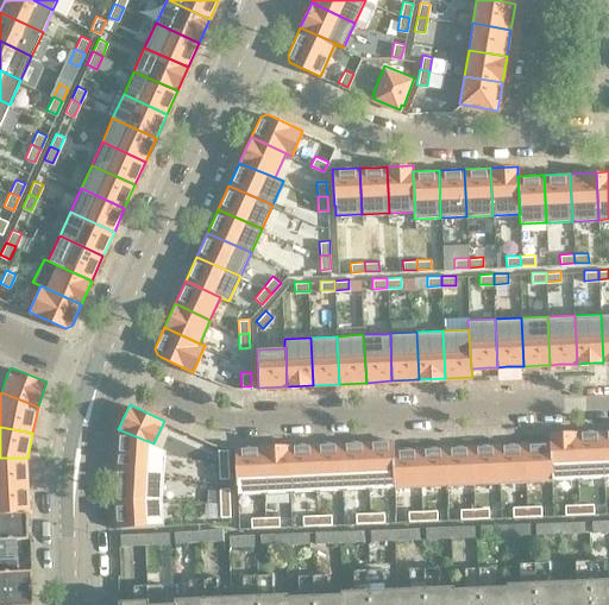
[(118,429),(117,465),(164,471),(165,451),(154,445),(154,443),(118,429)]
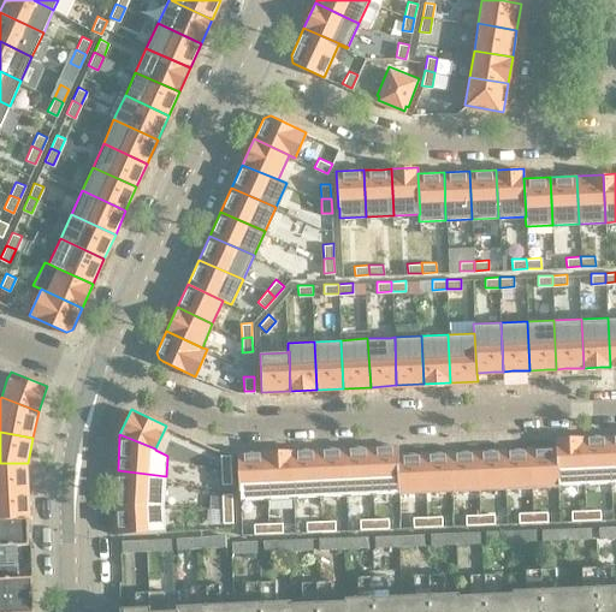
[(610,434),(584,435),(585,483),(611,482),(610,434)]
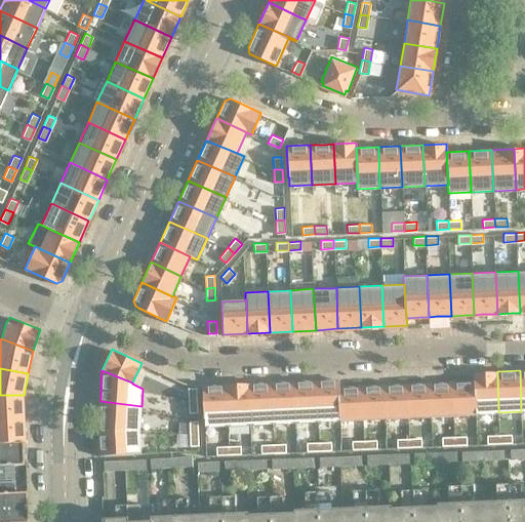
[(474,382),(474,395),(476,397),(477,413),(489,412),(498,412),(497,371),(474,372),(474,382)]
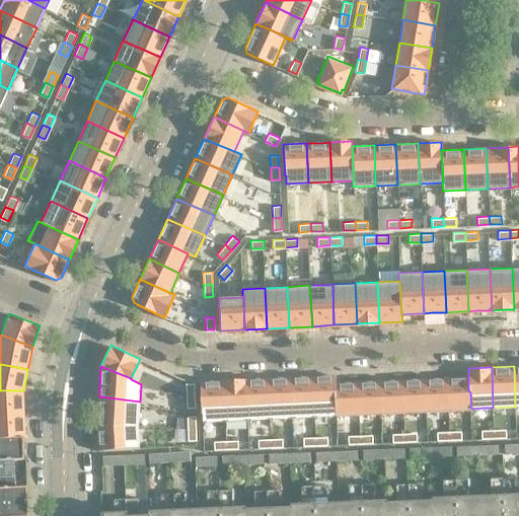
[(336,374),(312,375),(314,416),(336,415),(336,407),(336,382),(336,374)]
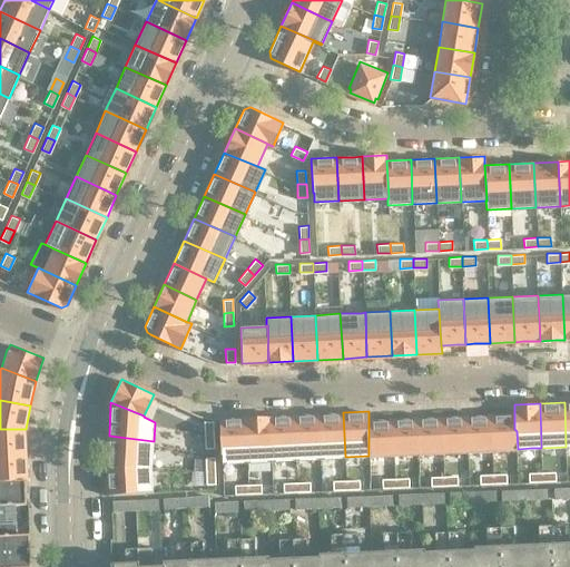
[(343,412),(318,413),(321,458),(345,457),(343,412)]
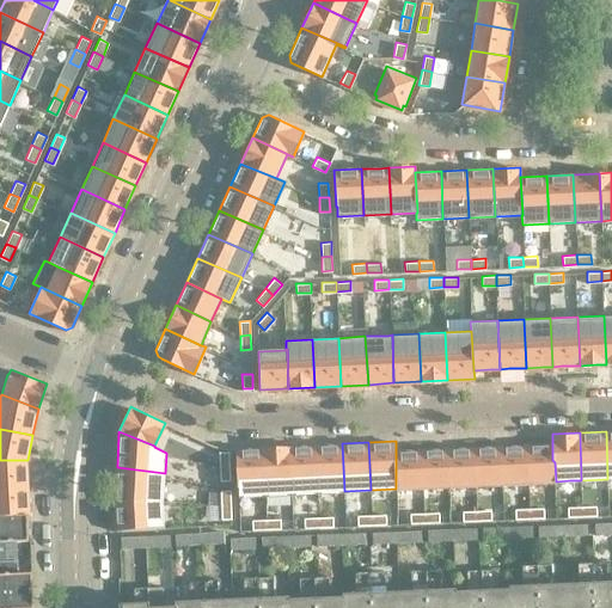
[(342,443),(317,444),(318,492),(344,491),(342,443)]
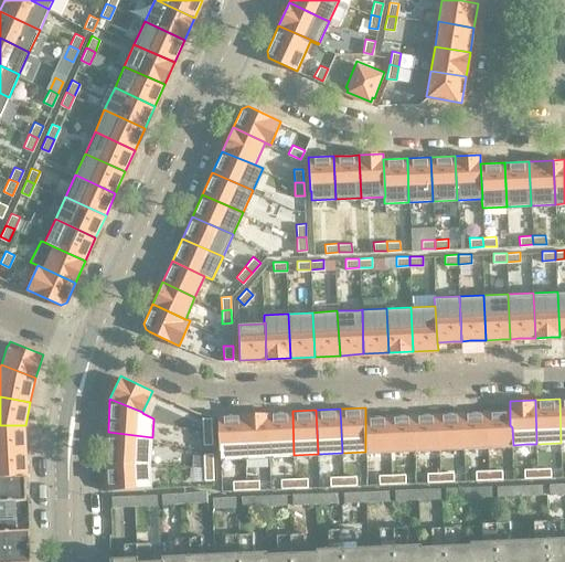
[(292,411),(268,412),(269,456),(294,455),(292,411)]
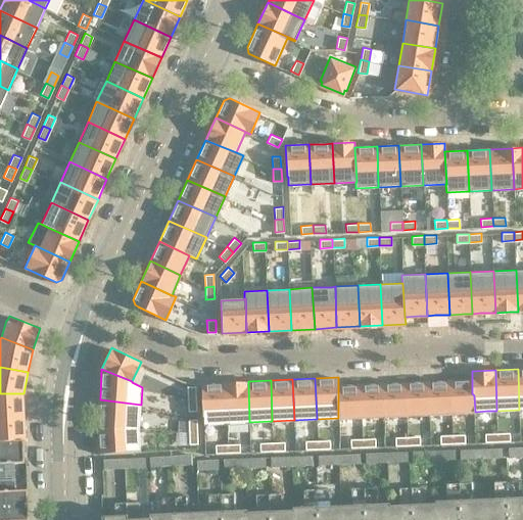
[(472,380),(449,381),(452,413),(475,412),(474,395),(472,393),(472,380)]
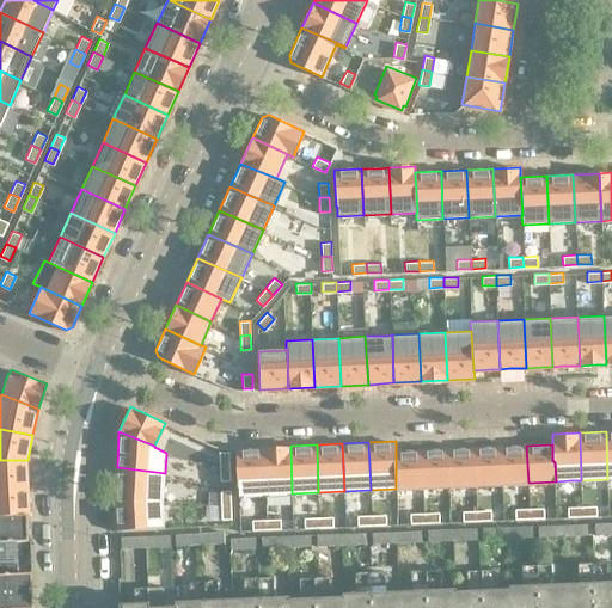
[(291,446),(264,448),(265,495),(292,493),(291,446)]
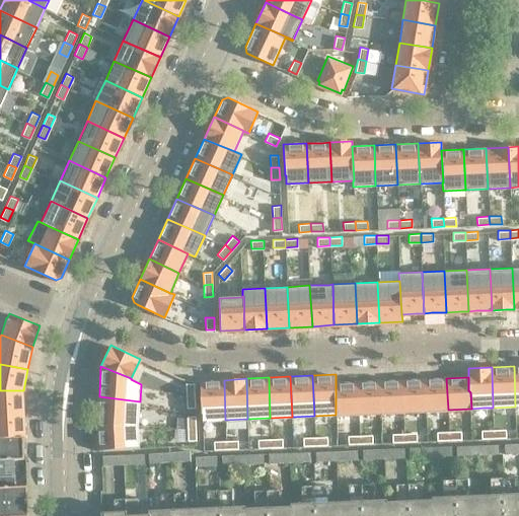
[(446,378),(424,379),(425,411),(448,410),(446,378)]
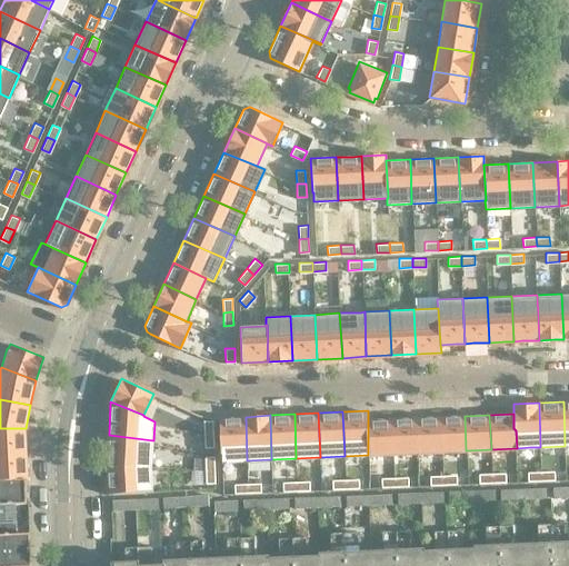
[(465,416),(440,417),(441,452),(466,450),(465,416)]
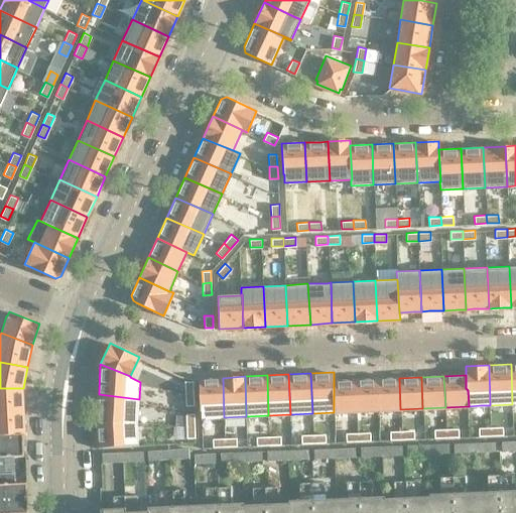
[(223,378),(199,379),(200,411),(201,411),(201,418),(224,417),(223,378)]
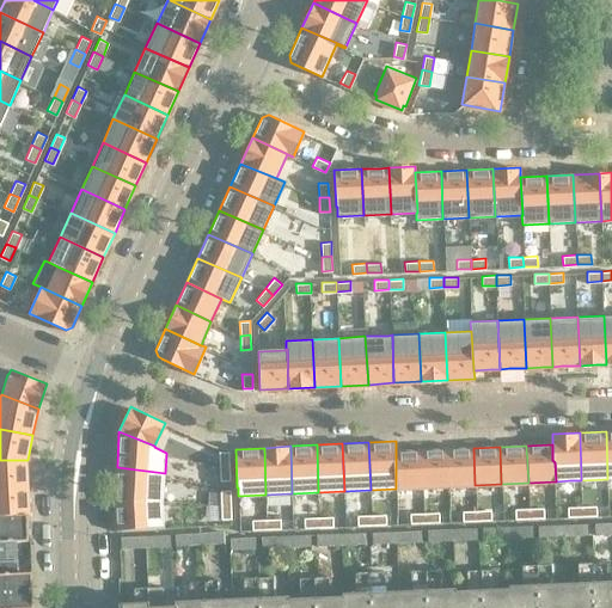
[(473,448),(447,449),(448,486),(475,485),(473,448)]
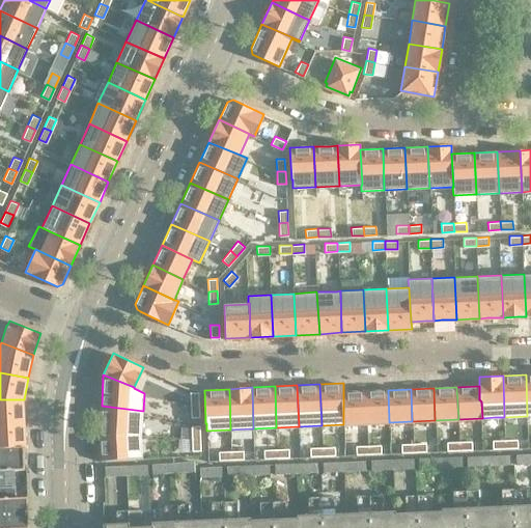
[(388,390),(365,391),(366,423),(389,422),(388,390)]
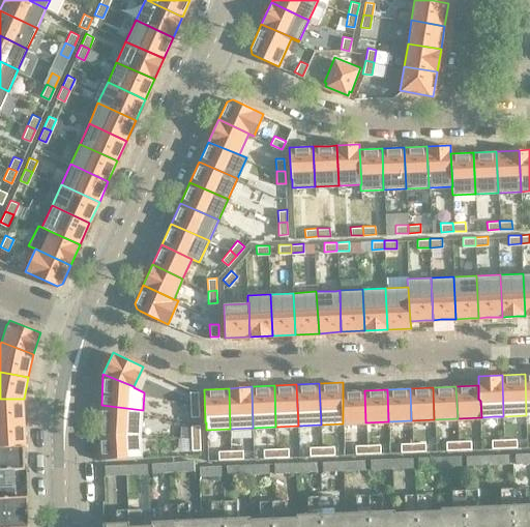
[(199,403),(198,390),(189,391),(189,404),(199,403)]
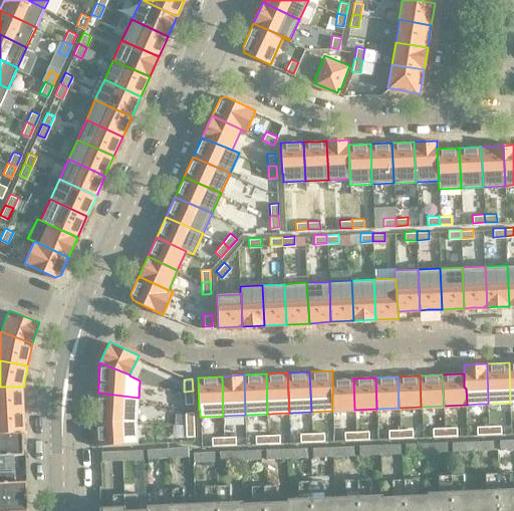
[(332,378),(332,403),(332,411),(354,410),(353,378),(332,378)]
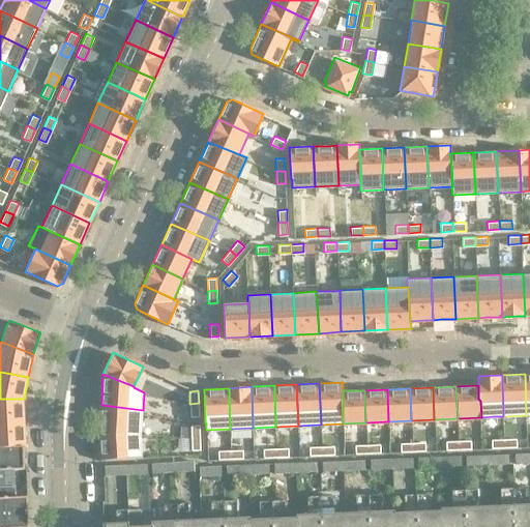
[(24,399),(0,399),(0,421),(25,421),(24,399)]
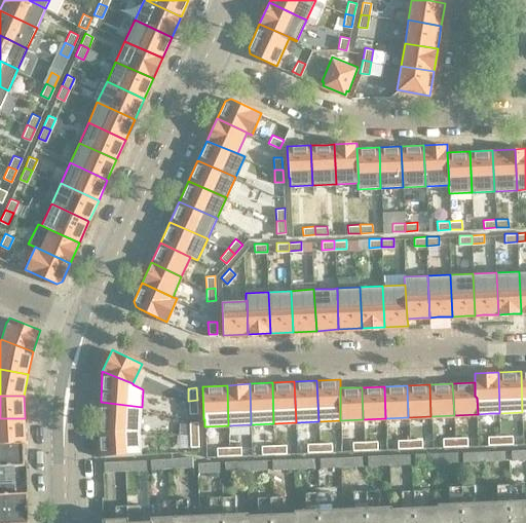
[(197,412),(197,400),(188,401),(189,413),(197,412)]
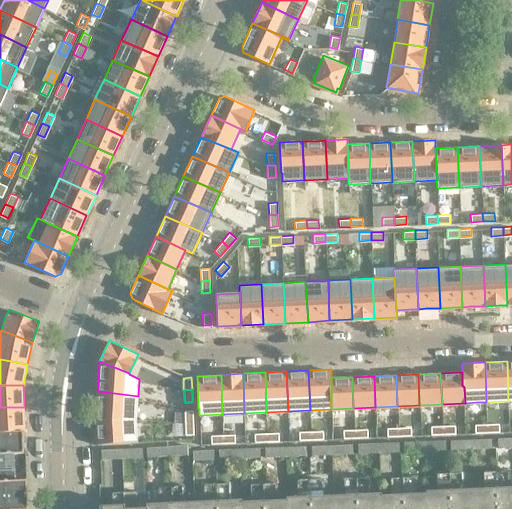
[(98,391),(96,421),(136,419),(138,396),(98,391)]
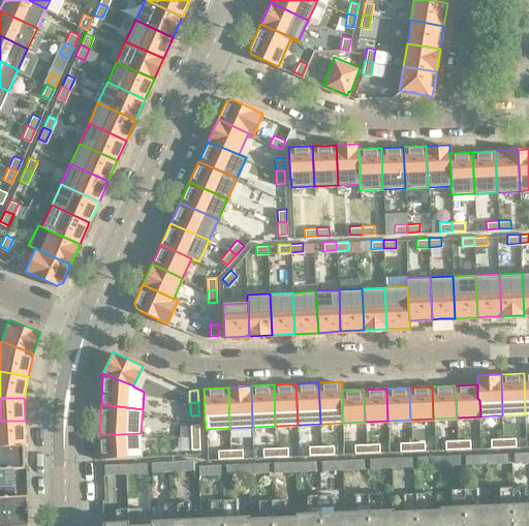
[(25,421),(0,421),(0,444),(24,444),(26,444),(25,421)]
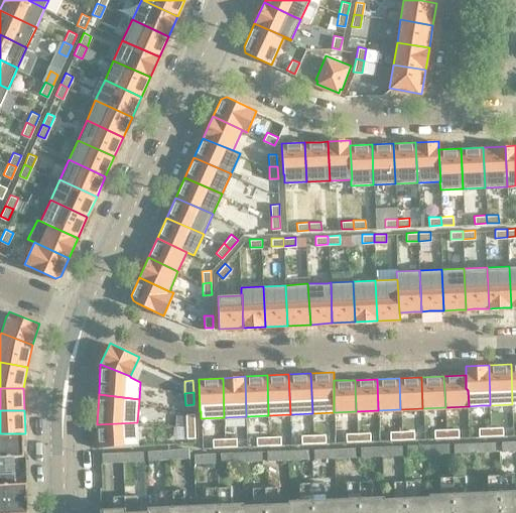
[(195,425),(194,413),(185,413),(186,425),(195,425)]
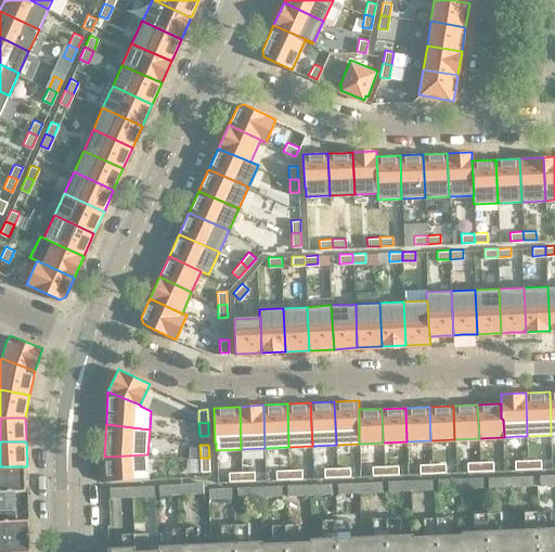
[(371,454),(371,445),(360,445),(360,454),(371,454)]
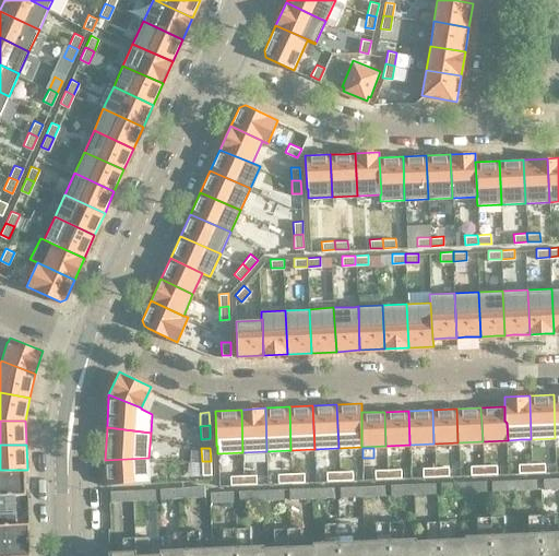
[(149,458),(105,460),(106,484),(108,484),(141,483),(141,482),(150,482),(149,458)]
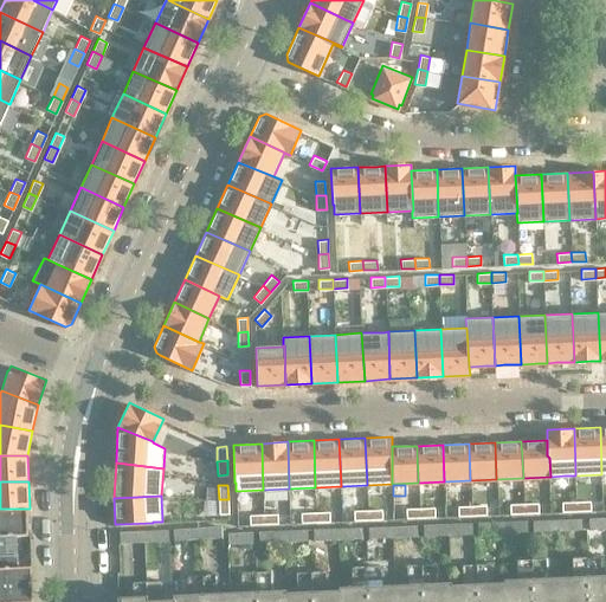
[(229,513),(229,499),(219,499),(219,513),(229,513)]
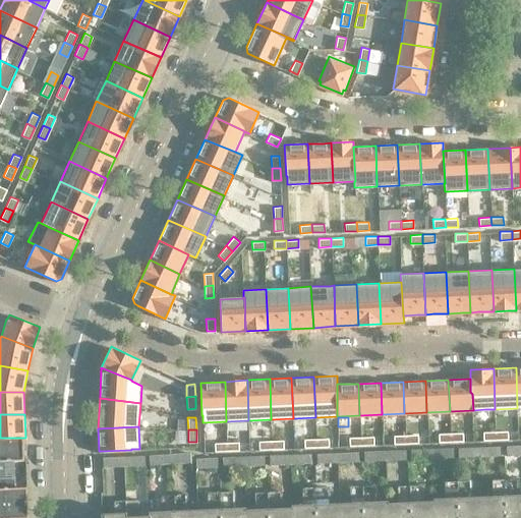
[(496,440),(496,430),(483,432),(483,440),(496,440)]
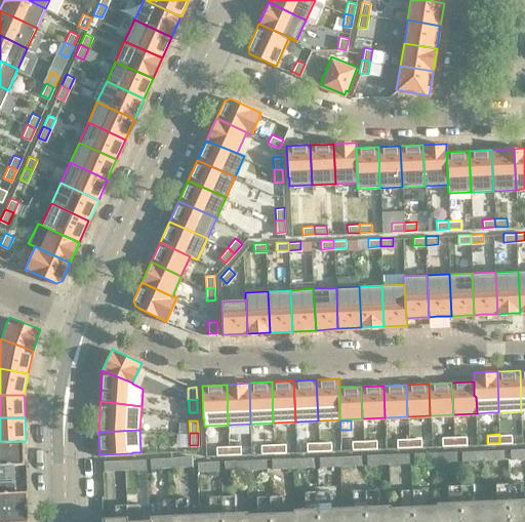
[(512,434),(499,434),(499,443),(512,442),(512,434)]
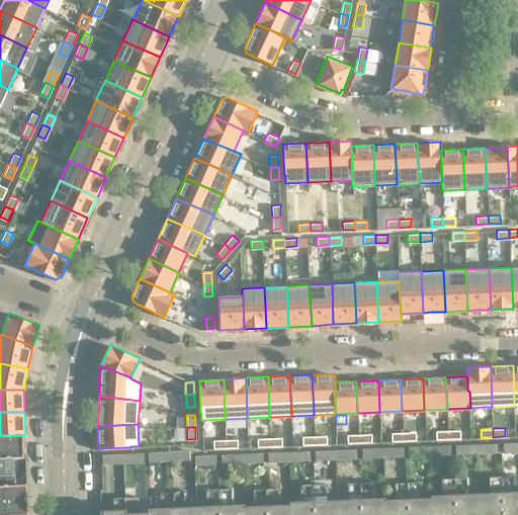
[(448,438),(448,430),(436,431),(436,439),(448,438)]
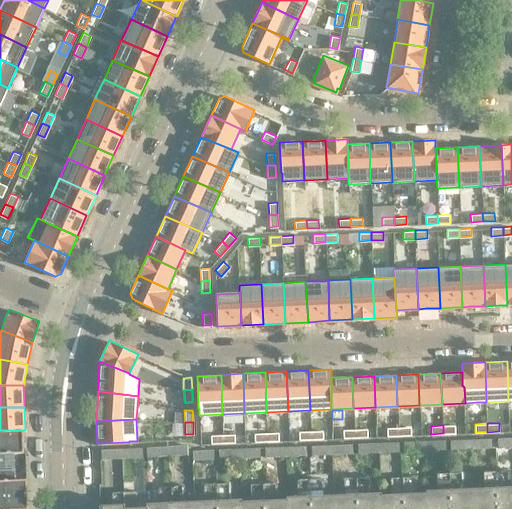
[(454,425),(443,425),(443,433),(455,433),(454,425)]
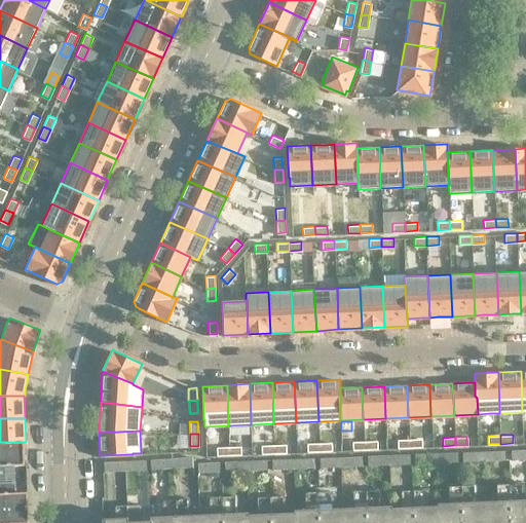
[(410,447),(410,439),(398,439),(398,448),(410,447)]
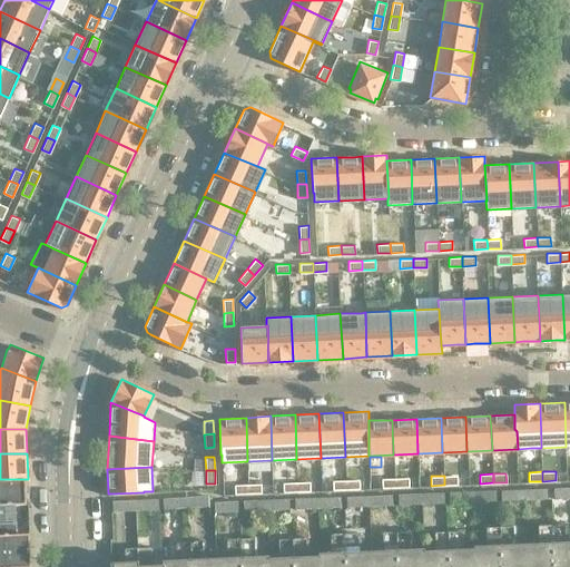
[(458,476),(444,476),(444,485),(458,485),(458,476)]
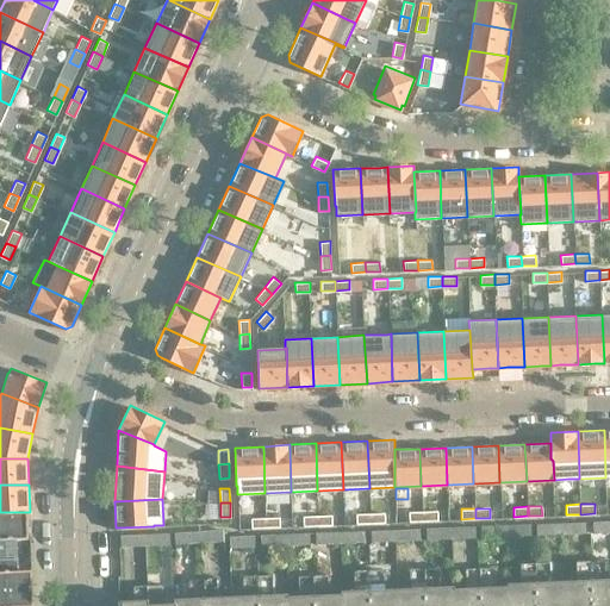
[(437,510),(423,511),(423,520),(437,520),(437,510)]
